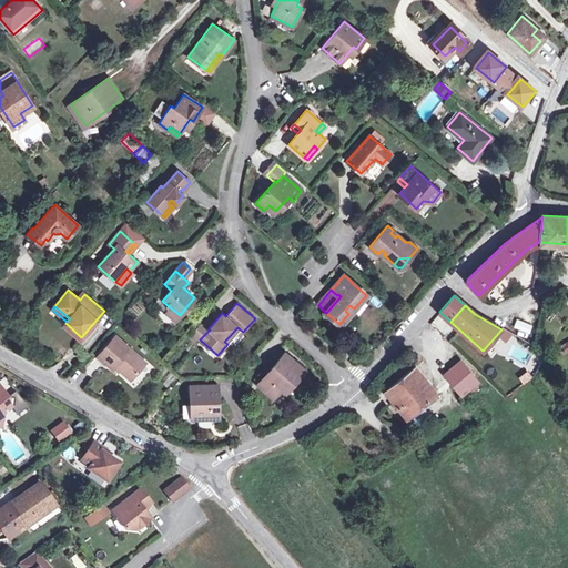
[(180,315),(170,307),(165,312),(175,320),(180,315)]
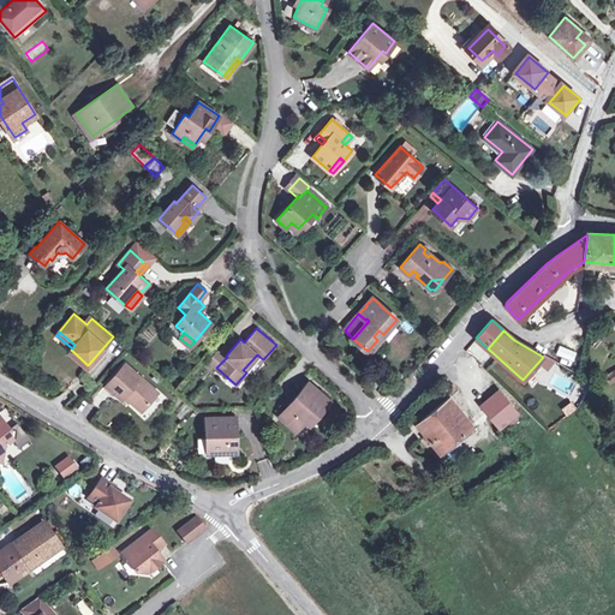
[(556,351),(569,359),(574,353),(561,344),(556,351)]
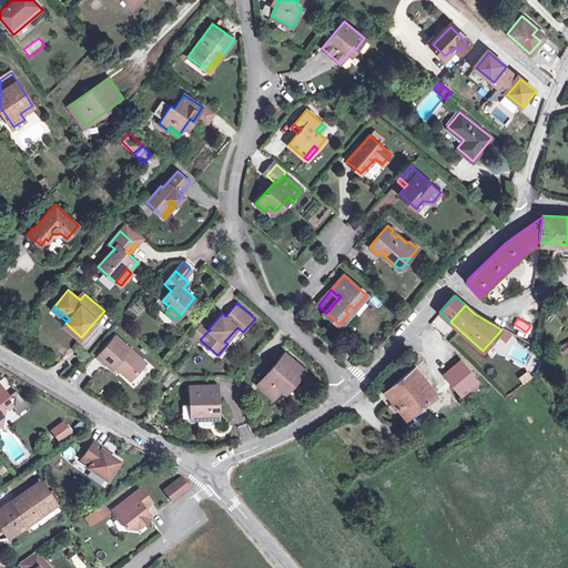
[(200,340),(210,330),(209,328),(201,322),(192,333),(200,340)]
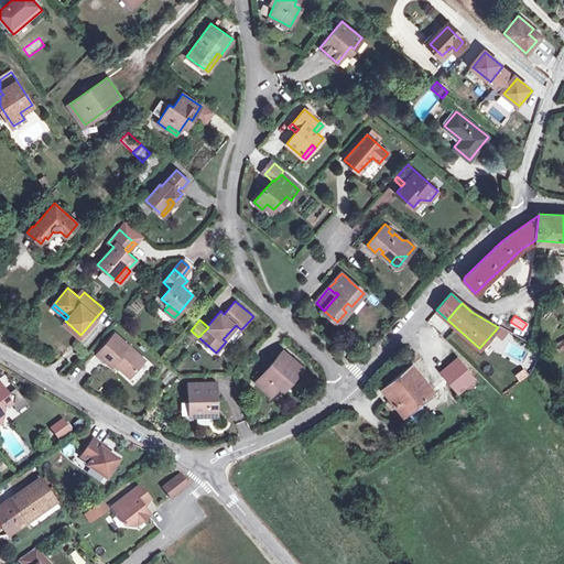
[(223,339),(226,342),(237,329),(239,332),(241,329),(238,327),(236,325),(223,339)]
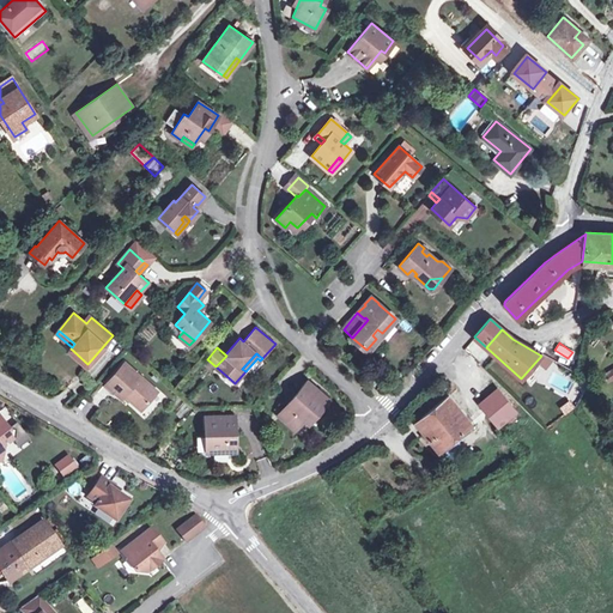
[(125,395),(131,400),(138,407),(144,400),(146,402),(157,390),(125,362),(105,383),(122,398),(125,395)]
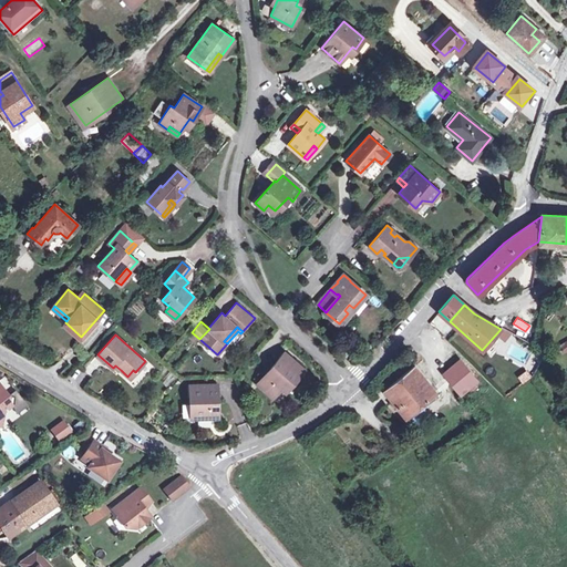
[(287,380),(290,383),(291,384),(305,369),(285,351),(257,383),(272,397),(281,388),(287,380)]
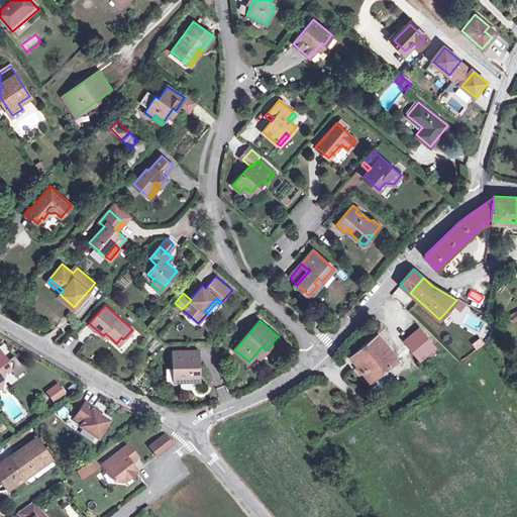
[(406,340),(420,357),(434,346),(419,329),(406,340)]
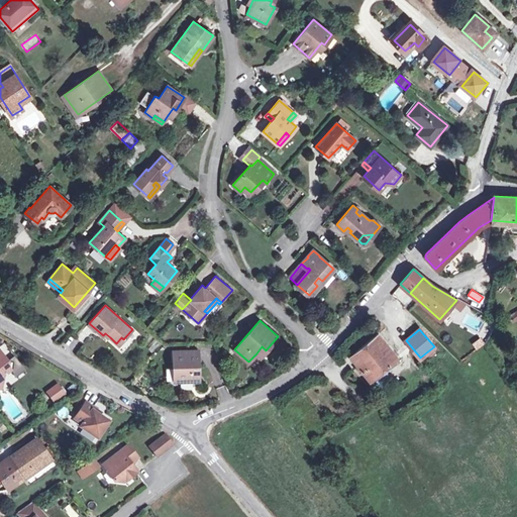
[(378,334),(350,356),(369,380),(397,357),(378,334)]
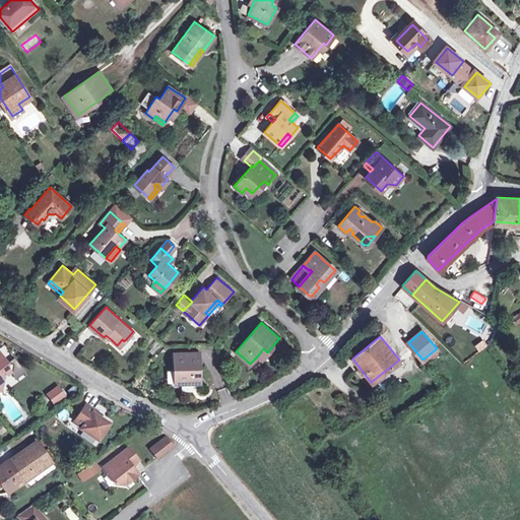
[(483,339),(474,345),(479,351),(488,345),(483,339)]
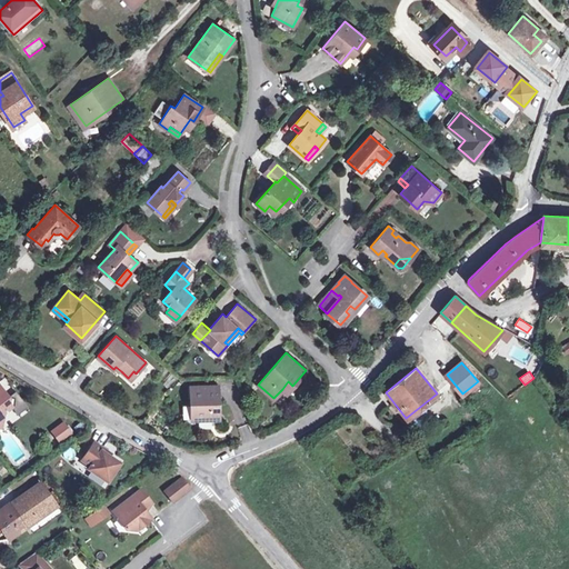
[(285,391),(291,385),(288,381),(282,389),(285,391)]
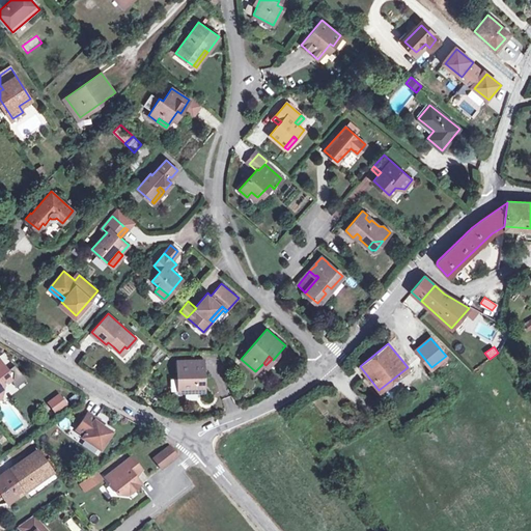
[(182,378),(182,391),(204,390),(203,359),(177,360),(178,378),(182,378)]
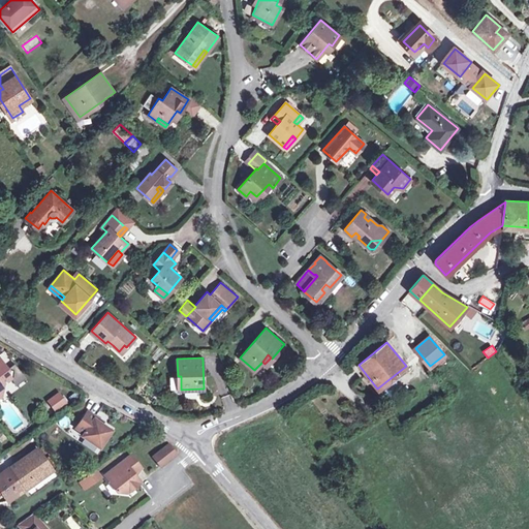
[(49,401),(55,409),(65,402),(59,394),(49,401)]
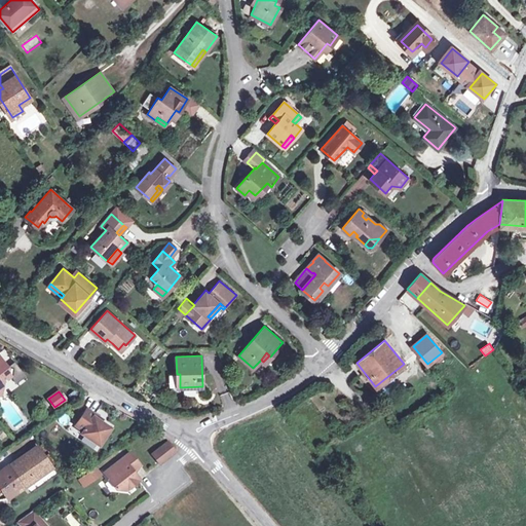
[(86,409),(75,425),(83,430),(81,433),(98,445),(108,429),(107,426),(100,421),(92,416),(95,414),(86,409)]
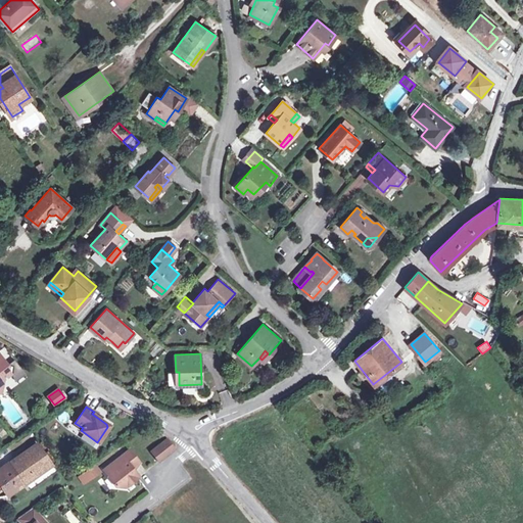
[(151,452),(158,461),(174,448),(167,439),(151,452)]
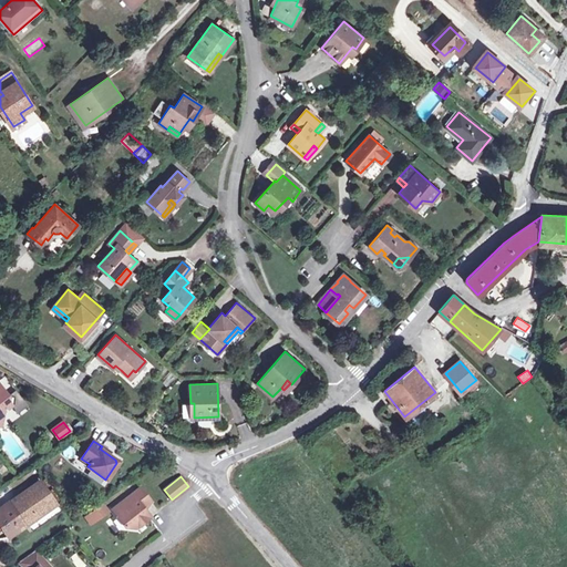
[(0,526),(2,529),(12,523),(17,531),(28,523),(24,518),(40,507),(43,513),(54,504),(39,482),(19,495),(23,502),(16,507),(11,501),(0,507),(0,526)]
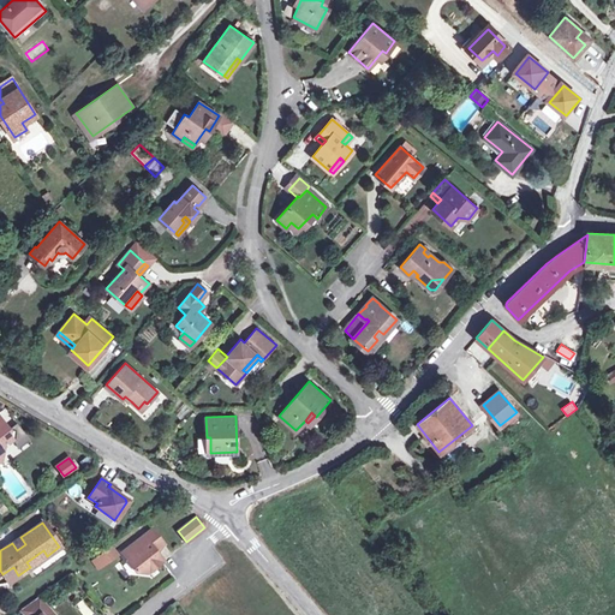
[(126,561),(136,573),(147,573),(162,560),(155,550),(163,543),(153,529),(121,553),(127,560),(126,561)]
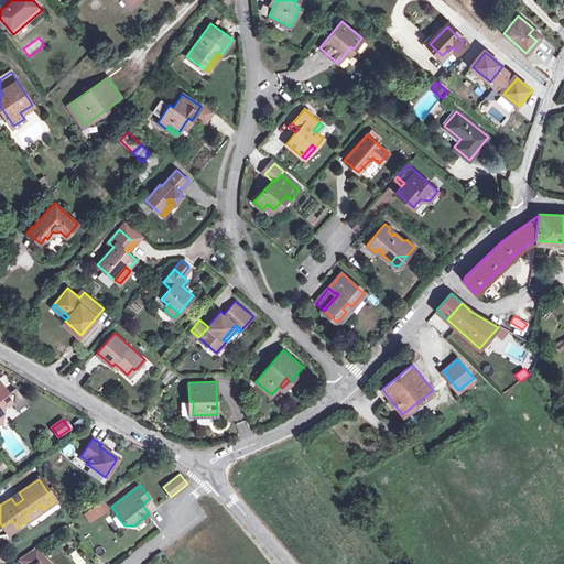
[(23,499),(19,492),(11,498),(15,505),(23,499)]
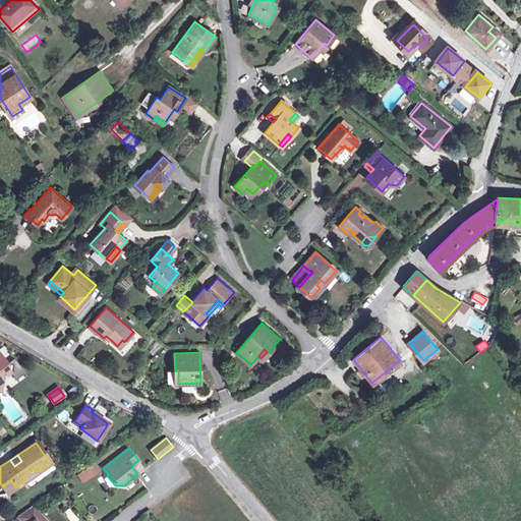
[(96,463),(77,474),(82,482),(101,471),(96,463)]
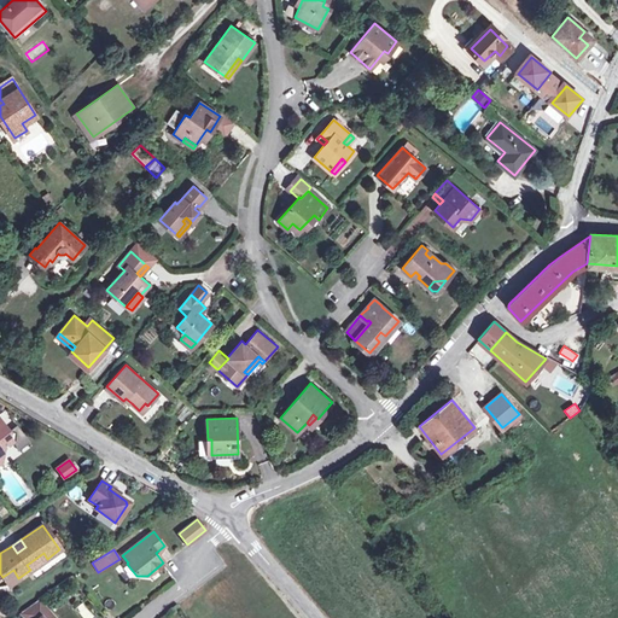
[(27,565),(30,570),(47,559),(44,553),(27,565)]
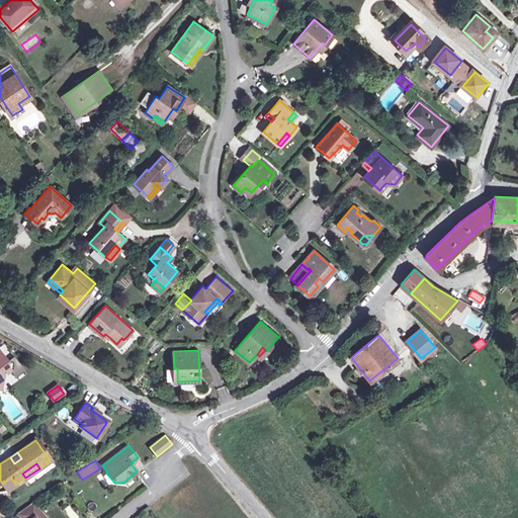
[(98,475),(104,486),(111,483),(105,470),(98,475)]
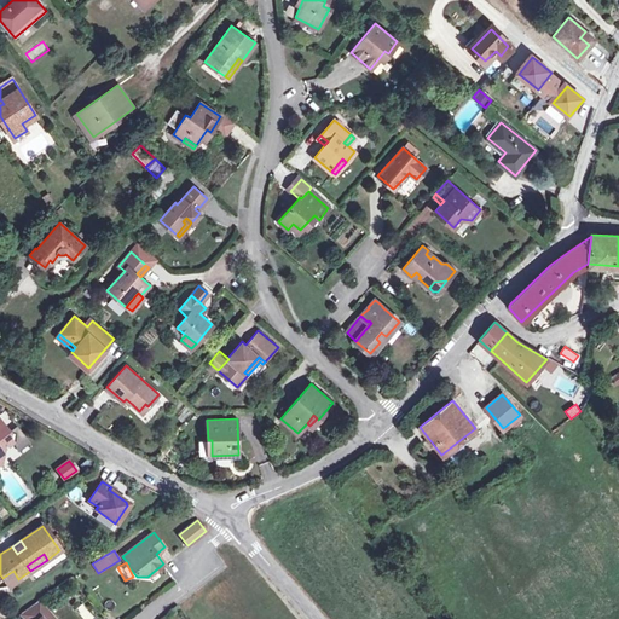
[(9,586),(18,579),(13,571),(3,578),(9,586)]
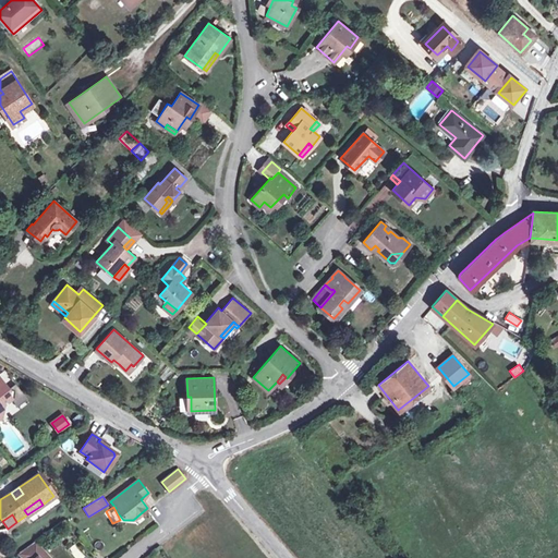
[(37,557),(37,556),(43,552),(34,542),(20,555),(23,557),(37,557)]
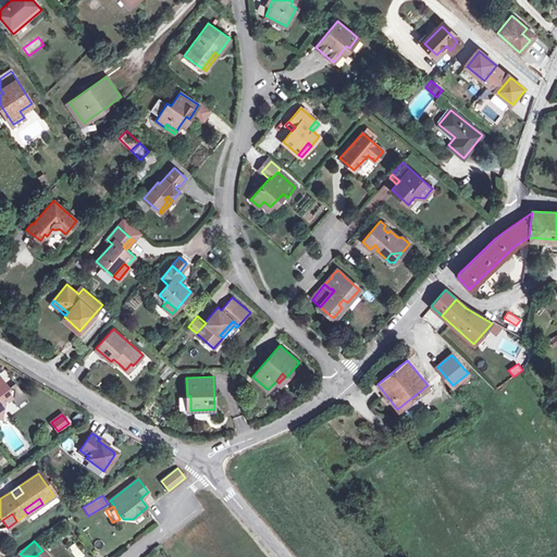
[(74,556),(86,556),(76,542),(67,547),(74,556)]
